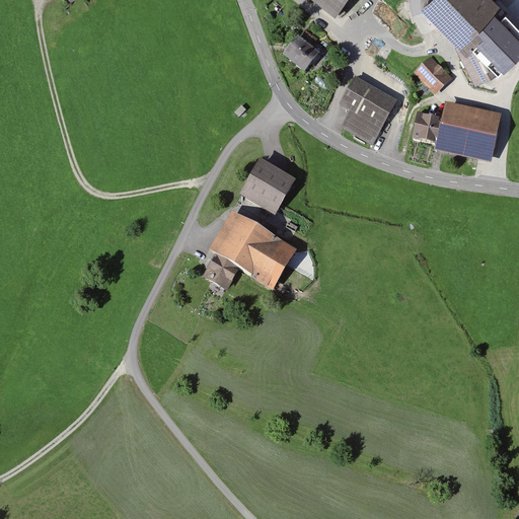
[(308,0),(337,21),(353,0),(308,0)]
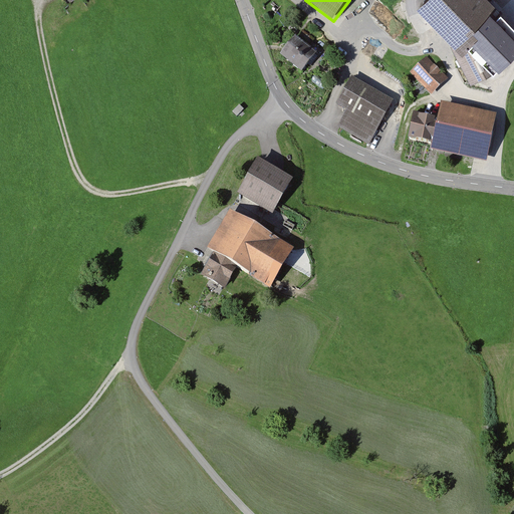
[(492,0),(421,0),(418,3),(455,42),(451,44),(471,83),(500,68),(481,31),(503,10),(492,0)]
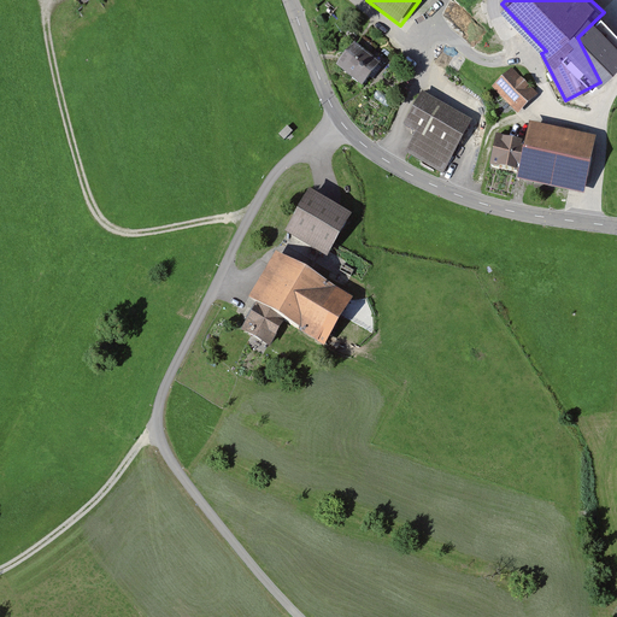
[(371,56),(377,47),(364,36),(358,45),(371,56)]
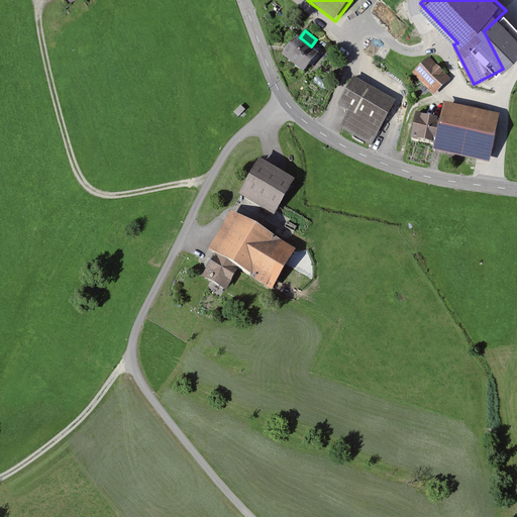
[(298,37),(283,58),(304,74),(319,54),(298,37)]
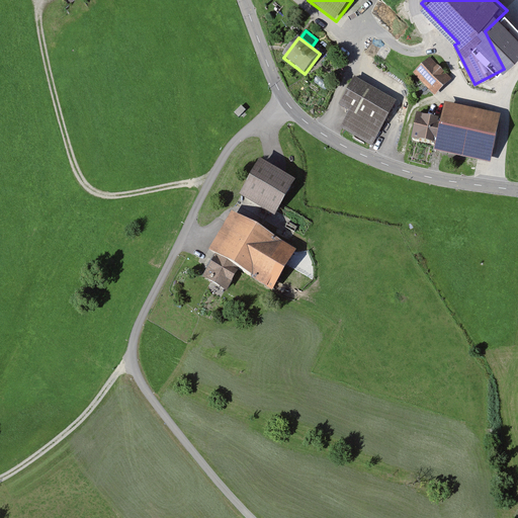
[(430,58),(413,74),(435,97),(452,80),(430,58)]
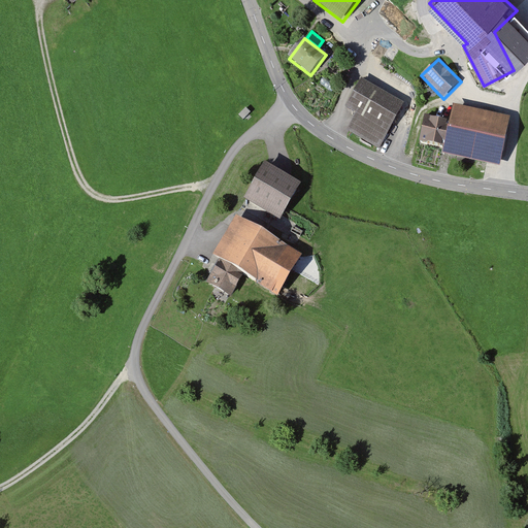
[(359,111),(349,129),(378,145),(402,103),(364,81),(350,106),(359,111)]
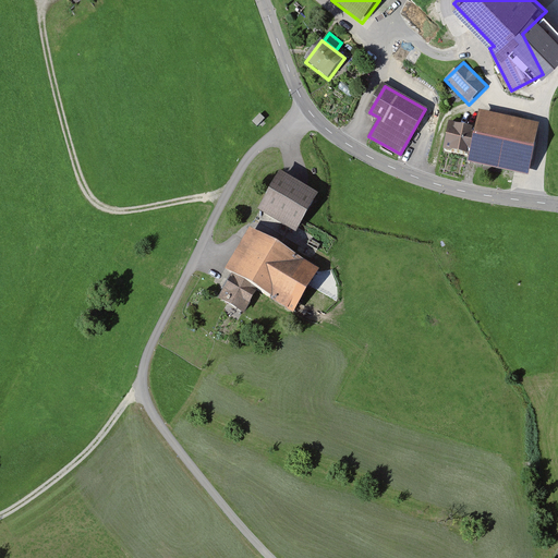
[(537,122),(482,109),(471,160),(526,172),(537,122)]
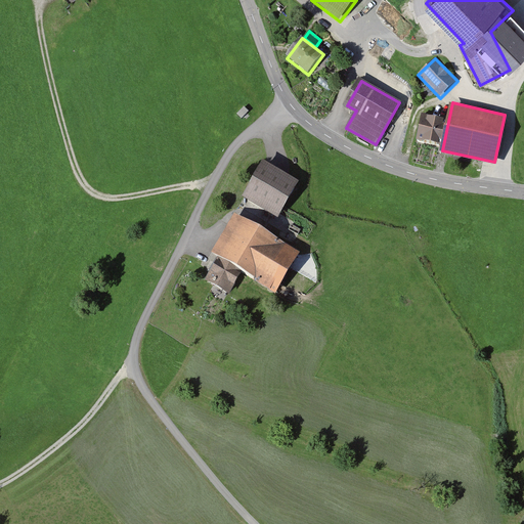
[(445,119),(423,114),(418,139),(440,144),(445,119)]
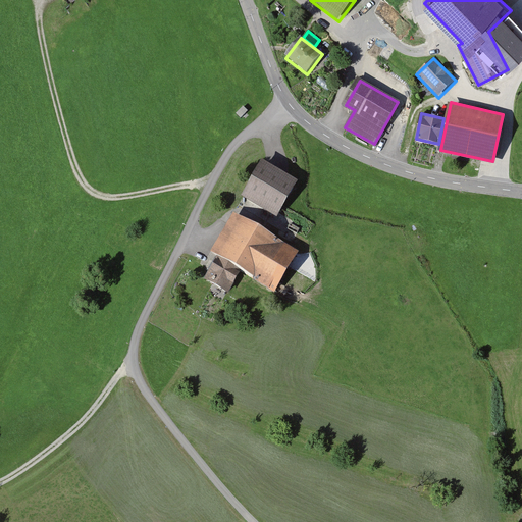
[(260,161),(241,193),(277,215),(296,184),(260,161)]
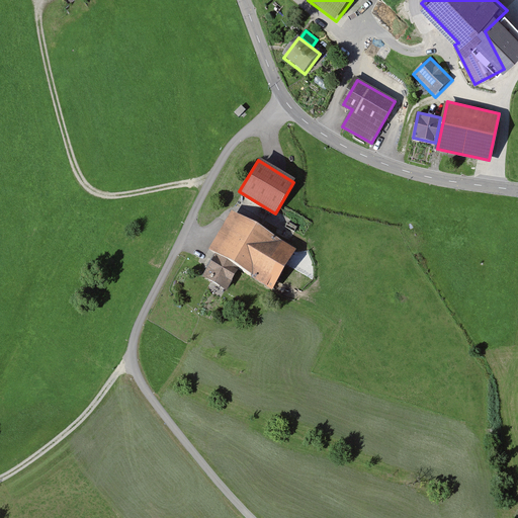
[(233,212),(210,249),(218,253),(204,276),(227,289),(239,269),(271,289),(294,249),(233,212)]
